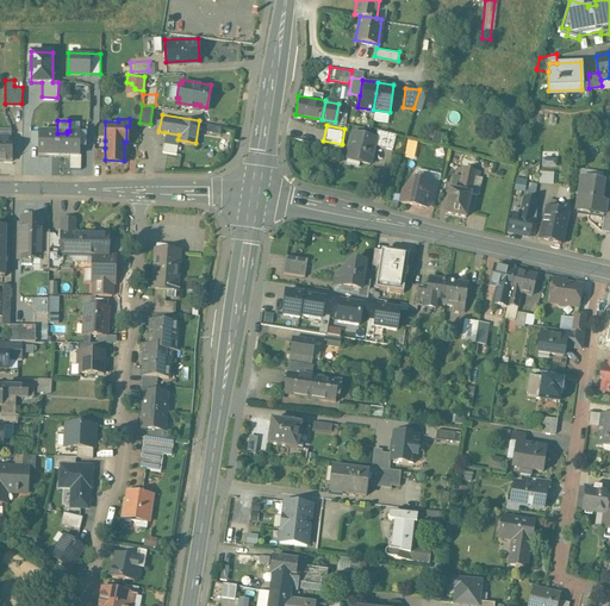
[(374,135),(352,129),(344,155),(368,162),(373,142),(375,135),(374,135)]
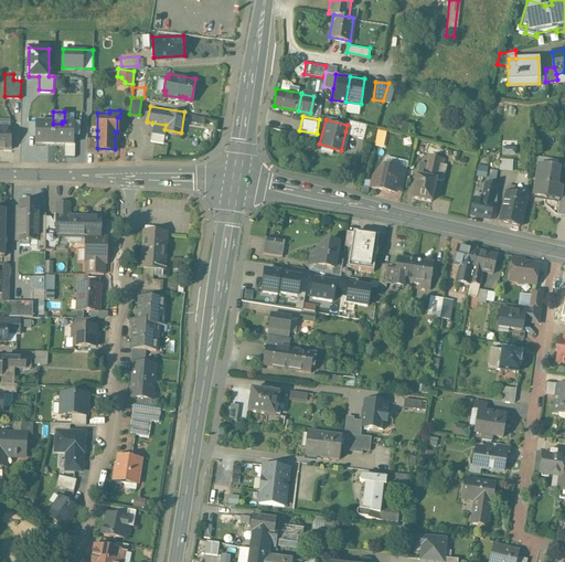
[(365,124),(348,119),(347,125),(348,125),(345,131),(362,136),(365,124)]
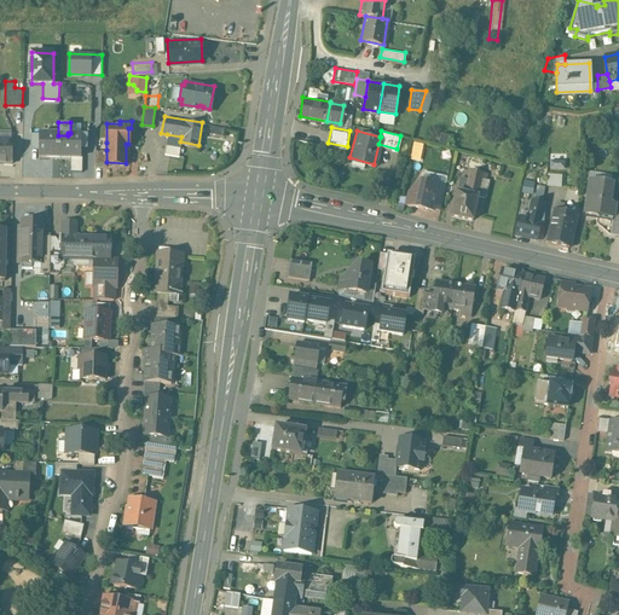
[(48,132),(39,132),(39,156),(58,156),(58,135),(48,134),(48,132)]
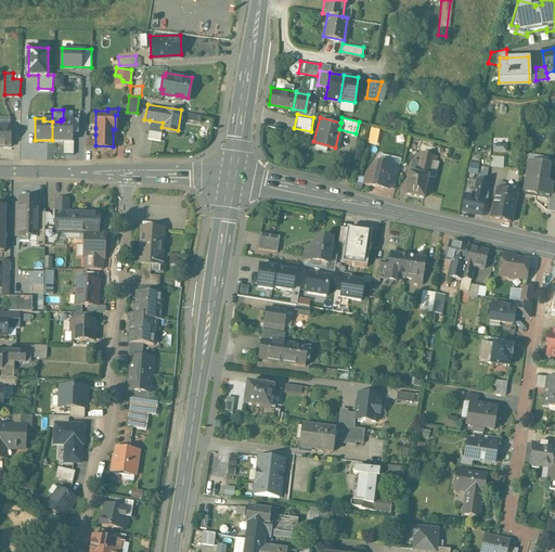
[(63,119),(61,119),(61,122),(52,122),(52,140),(72,140),(72,119),(63,119)]
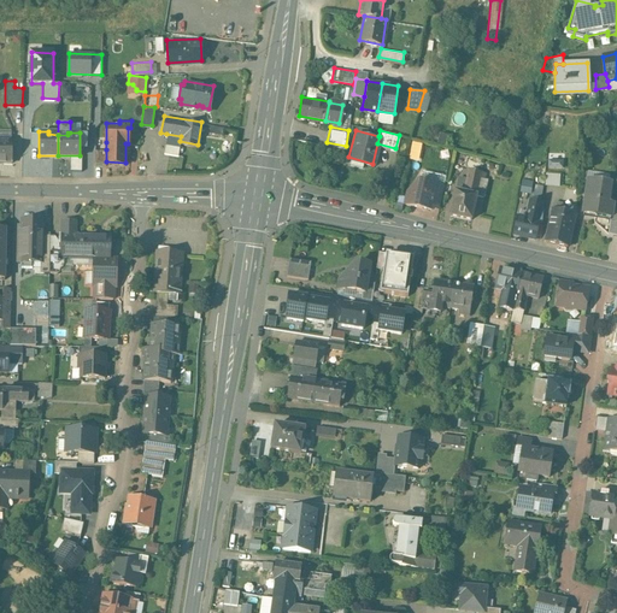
[(181,136),(166,134),(165,143),(180,146),(180,141),(181,136)]
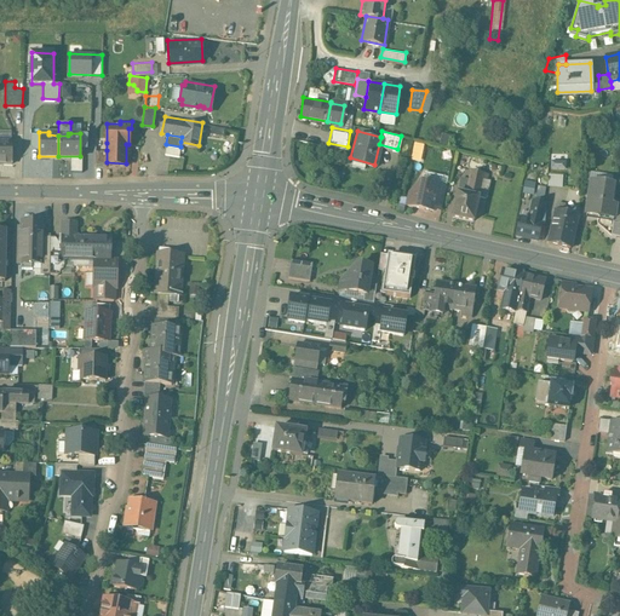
[(11,139),(0,139),(0,161),(11,161),(11,139)]
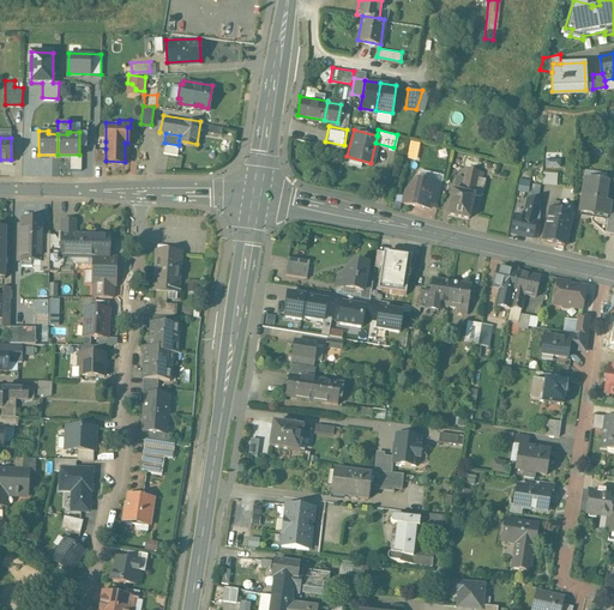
[(106,149),(94,149),(94,162),(106,162),(106,161),(106,149)]
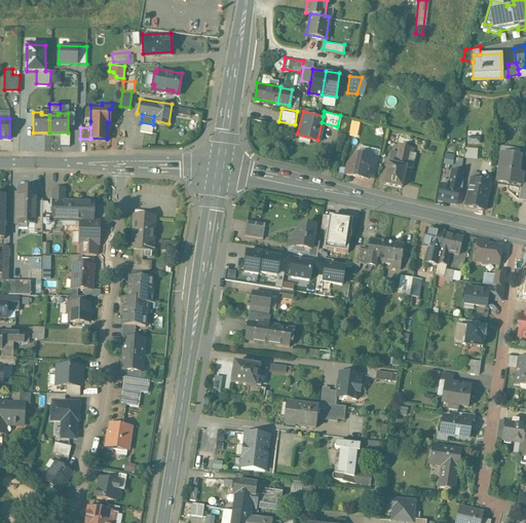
[(400,142),(396,162),(405,164),(409,145),(409,144),(400,142)]
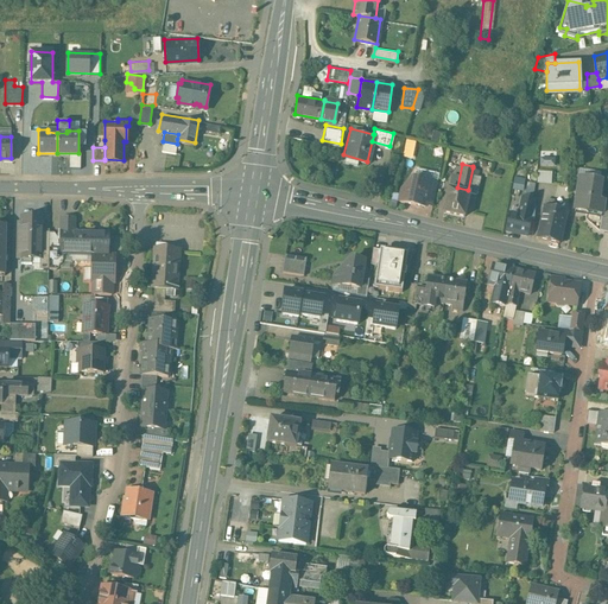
[(577,165),(576,175),(601,177),(602,169),(577,165)]
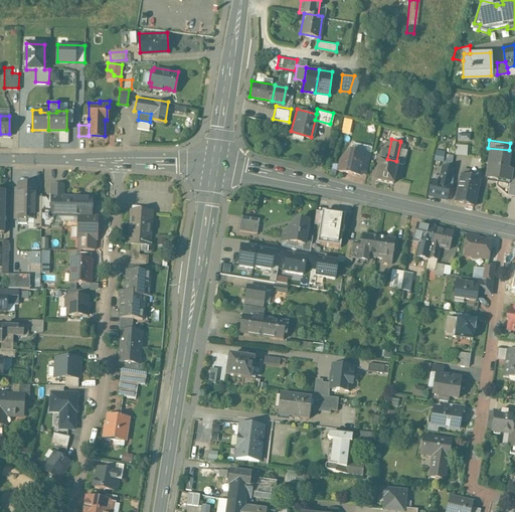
[(404,143),(400,142),(396,161),(397,161),(403,163),(406,148),(403,147),(404,143)]
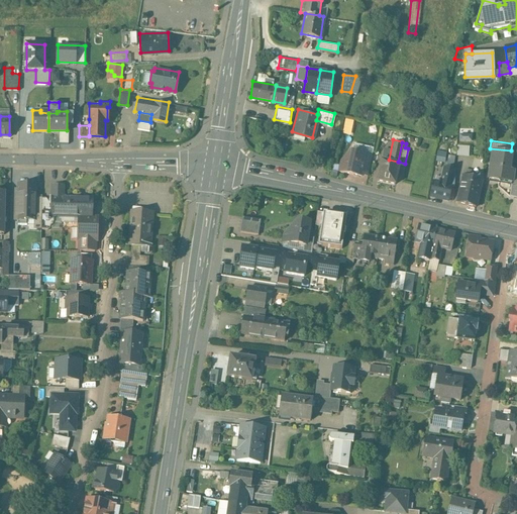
[(469,144),(456,143),(456,153),(469,155),(469,144)]
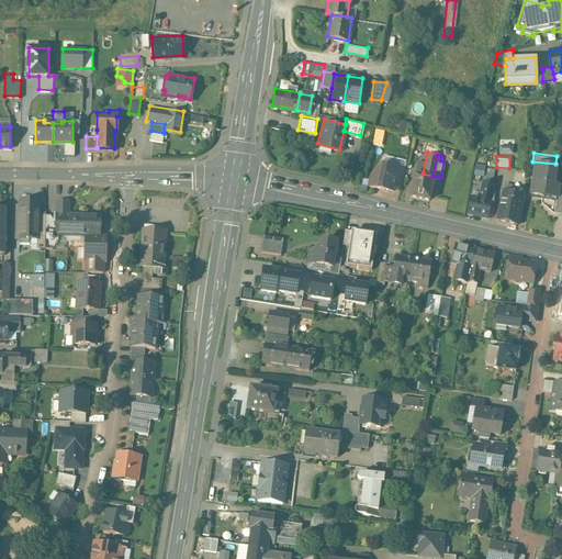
[(474,171),(483,175),(486,164),(478,160),(474,171)]
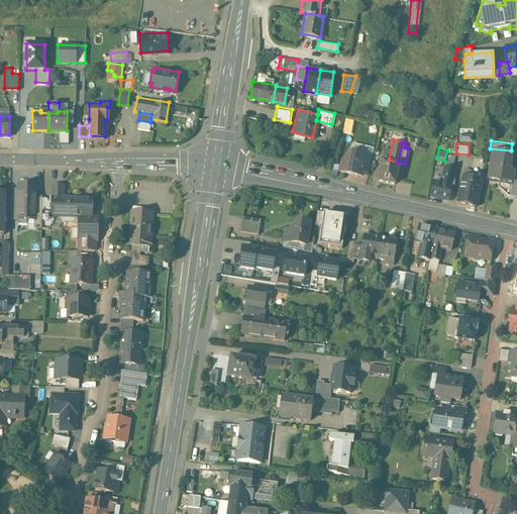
[(366,151),(351,149),(341,160),(339,170),(360,174),(360,173),(366,151)]
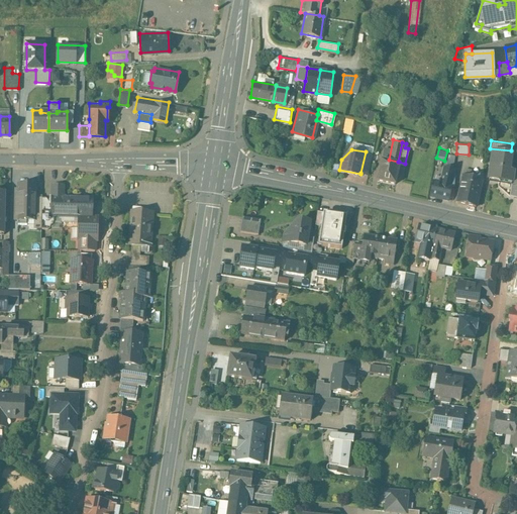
[(511,151),(493,149),(488,177),(511,181),(513,169),(508,169),(511,151)]
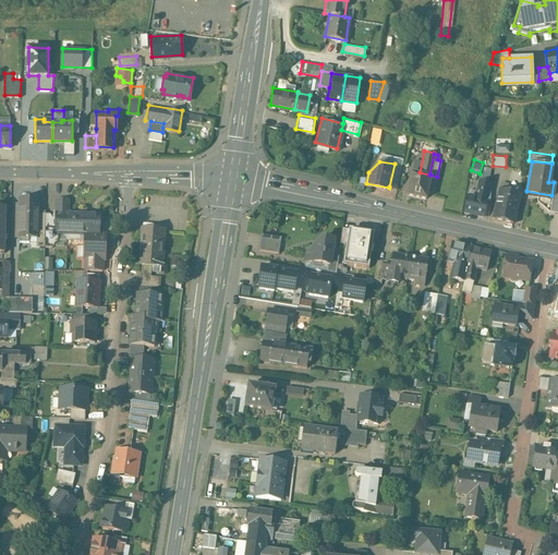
[(401,166),(395,164),(389,186),(396,188),(401,166)]
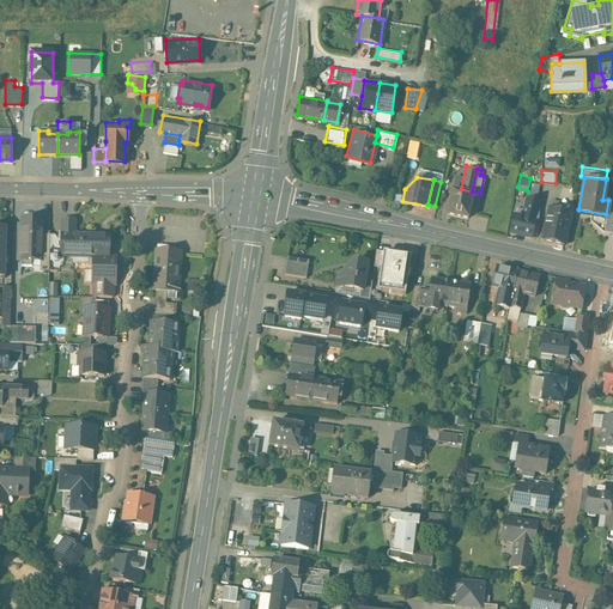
[(461,189),(451,187),(447,211),(468,215),(473,192),(472,192),(461,189)]
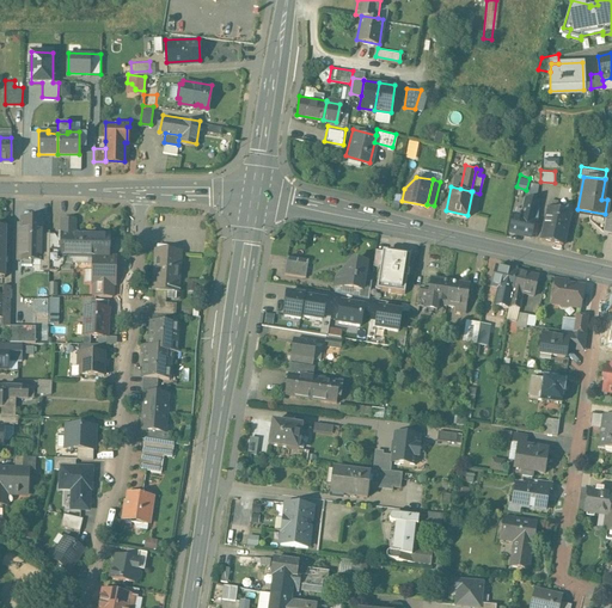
[(538,200),(525,196),(522,208),(518,207),(518,206),(515,206),(514,213),(513,213),(509,229),(530,235),(534,219),(537,220),(538,200)]
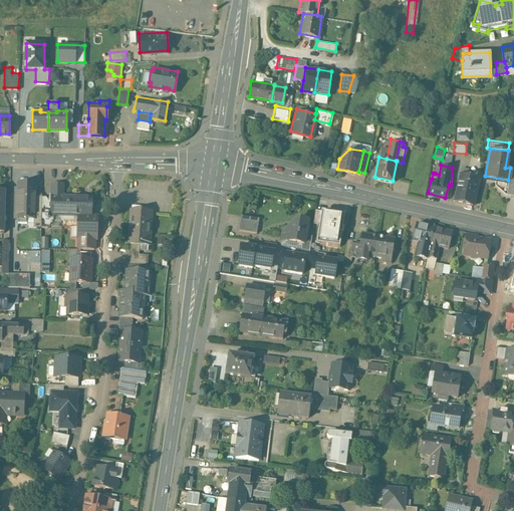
[(467,175),(460,173),(454,199),(473,204),(478,178),(467,175)]
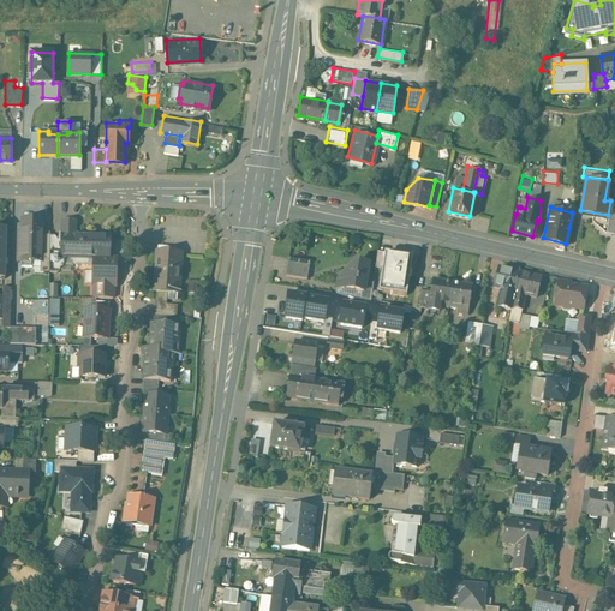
[(42,217),(22,217),(22,227),(17,227),(17,241),(18,241),(18,255),(42,255),(42,233),(42,217)]
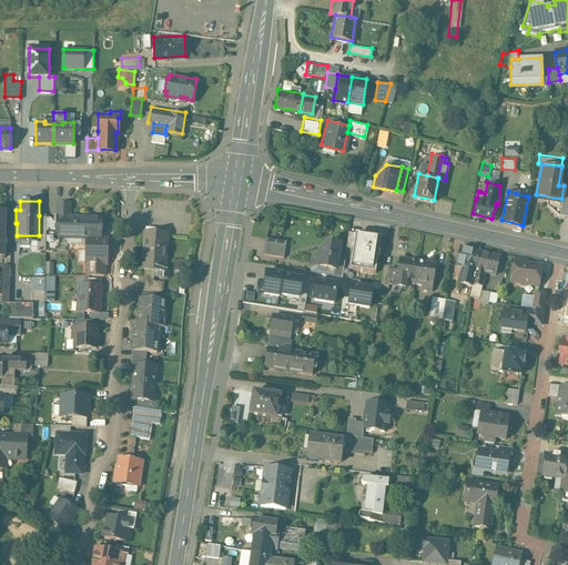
[(70,202),(59,202),(58,214),(57,236),(87,238),(101,238),(102,215),(70,214),(70,202)]
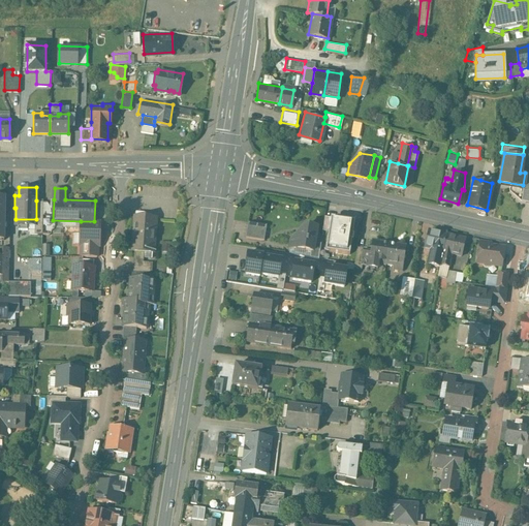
[(331,210),(325,242),(346,245),(351,213),(331,210)]
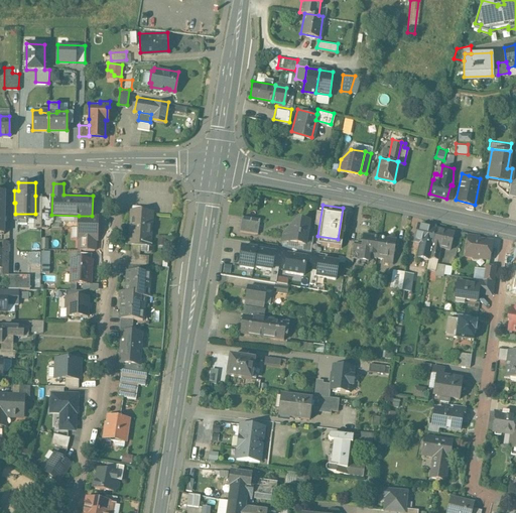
[(151,211),(131,210),(129,242),(140,243),(149,244),(151,211)]
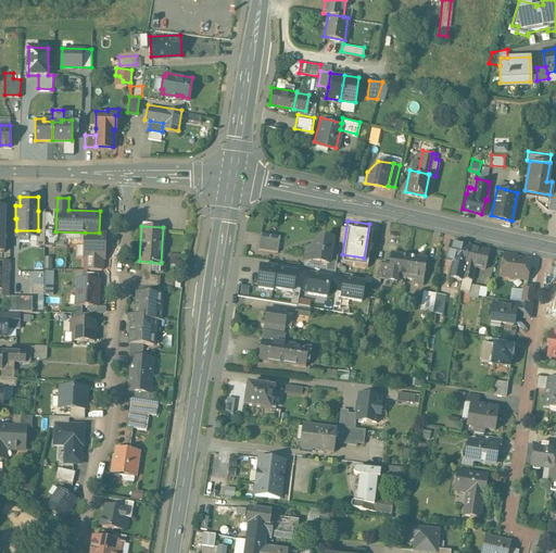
[(280,235),(261,231),(257,248),(277,250),(280,235)]
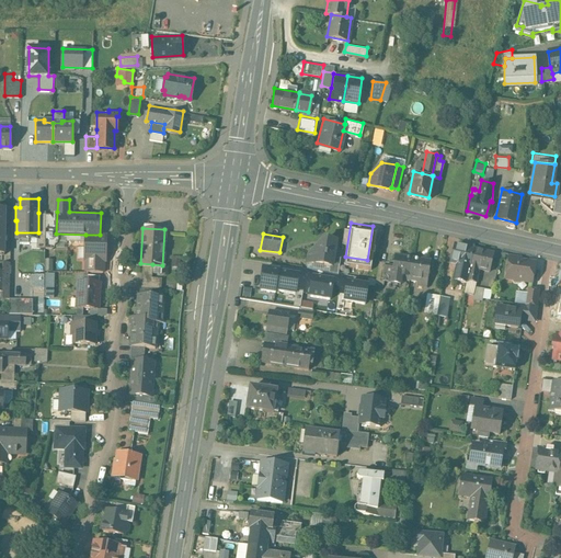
[(100,235),(86,235),(84,258),(87,258),(103,258),(105,258),(106,235),(100,235)]
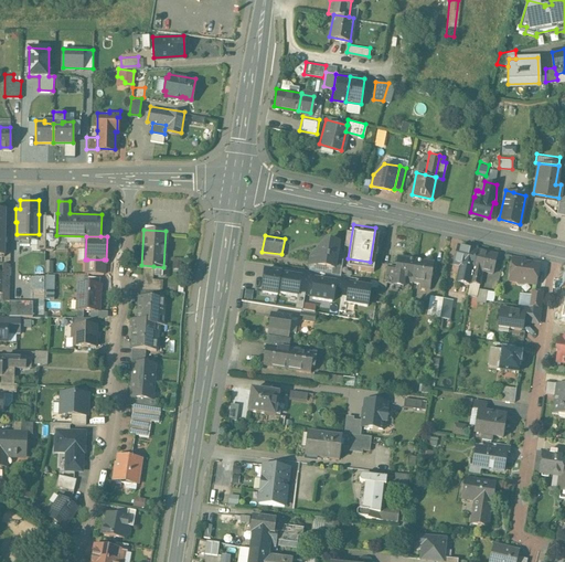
[(338,241),(327,239),(310,255),(309,262),(333,266),(338,241)]
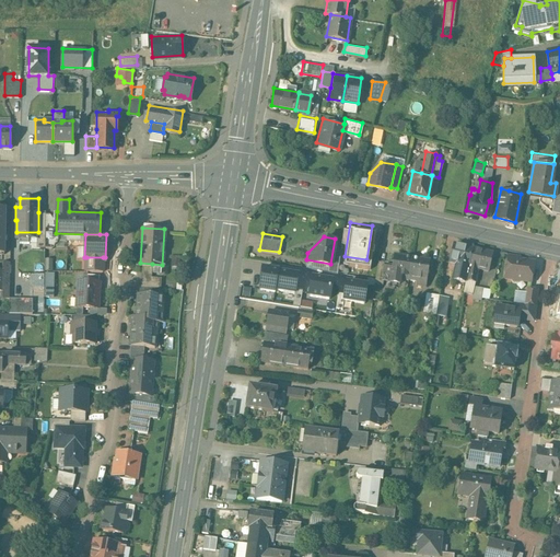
[(473,246),(454,242),(450,260),(456,262),(452,277),(465,280),(466,278),(466,274),(473,246)]
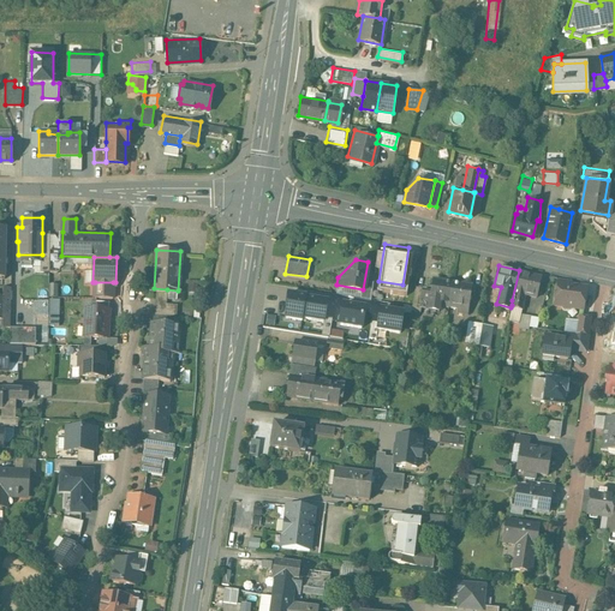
[(541,275),(519,270),(512,300),(512,305),(521,307),(523,307),(525,293),(536,295),(541,275)]
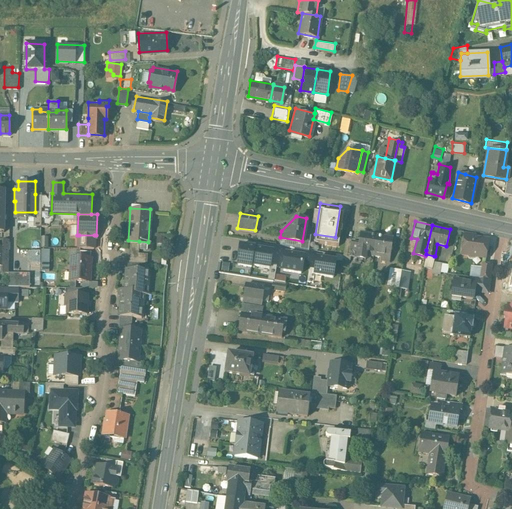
[(376,234),(360,231),(358,243),(357,249),(351,248),(350,255),(365,258),(366,253),(373,254),(376,234)]
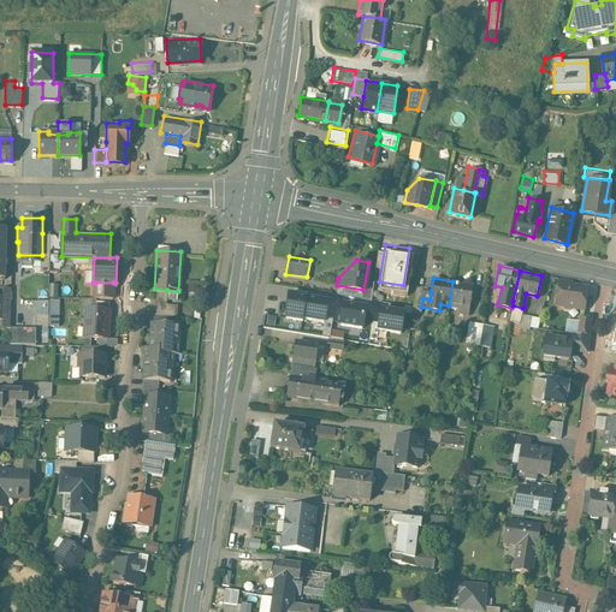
[(570,283),(558,280),(555,303),(562,304),(564,307),(570,308),(573,306),(584,308),(586,286),(570,284),(570,283)]
